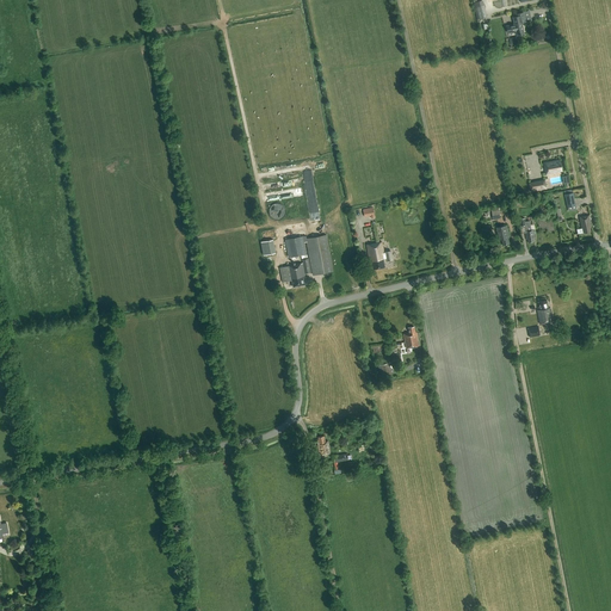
[(487,17),(483,0),(473,2),(477,19),(487,17)]
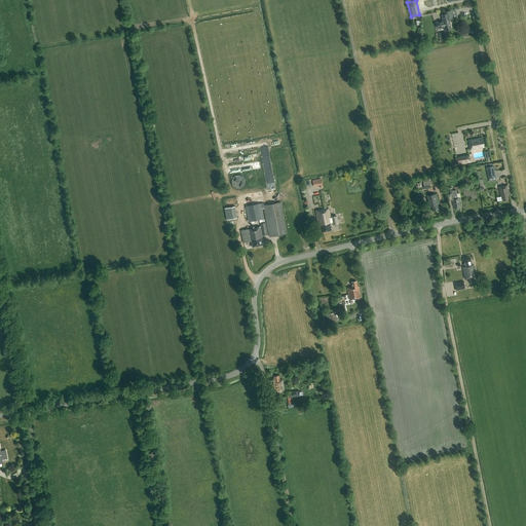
[(442,14),(443,19),(443,21),(436,23),(438,29),(444,27),(445,31),(451,29),(449,20),(452,19),(450,11),(444,12),(445,14),(442,14)]
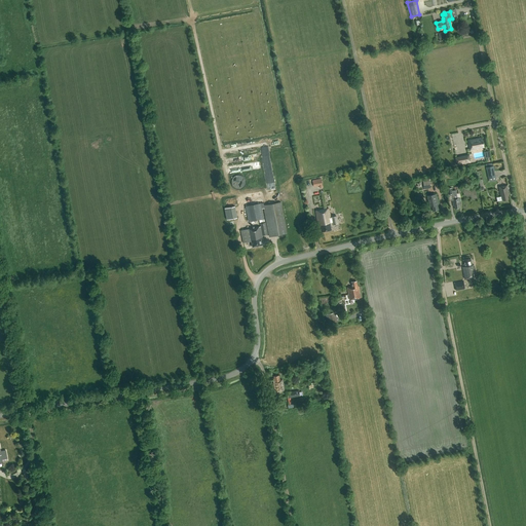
[(484,147),(482,138),(467,141),(470,150),(484,147)]
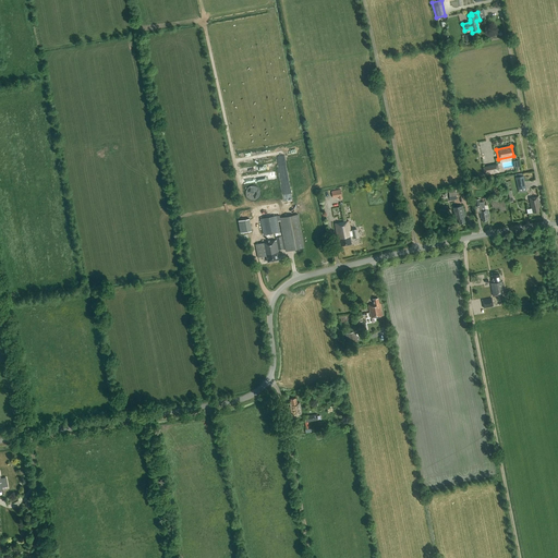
[(498,165),(483,167),(484,176),(499,172),(498,165)]
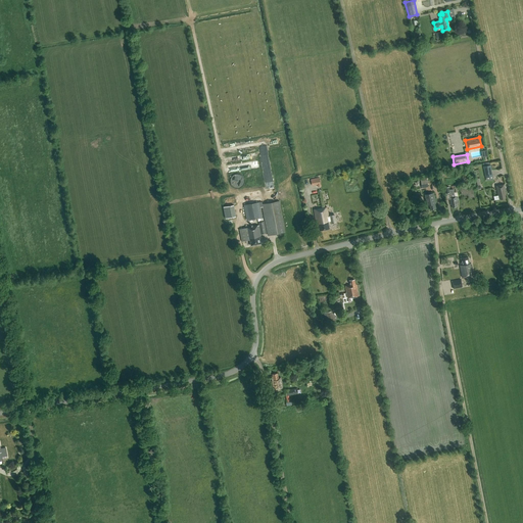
[(490,164),(483,167),(485,178),(492,177),(490,164)]
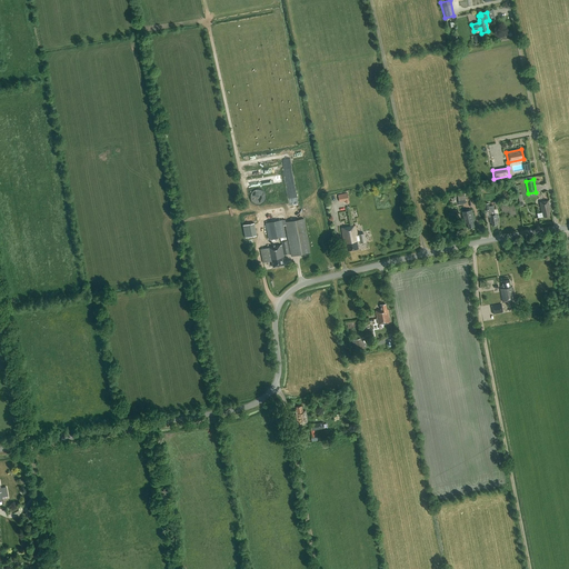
[(463,192),(457,195),(459,205),(466,203),(466,200),(467,200),(466,195),(463,195),(463,192)]
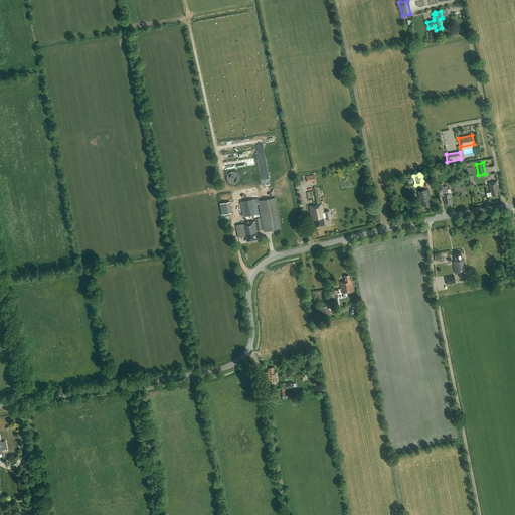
[(316,183),(314,175),(306,176),(307,183),(312,182),(313,184),(316,183)]
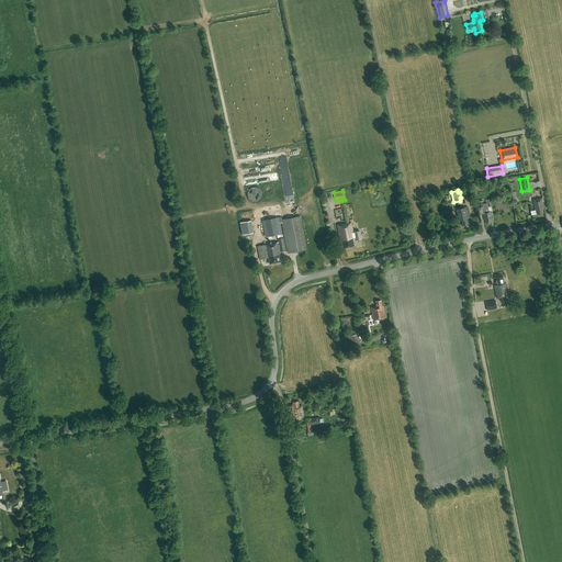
[(537,214),(543,213),(542,209),(543,208),(541,199),(534,200),(535,210),(536,210),(537,214)]
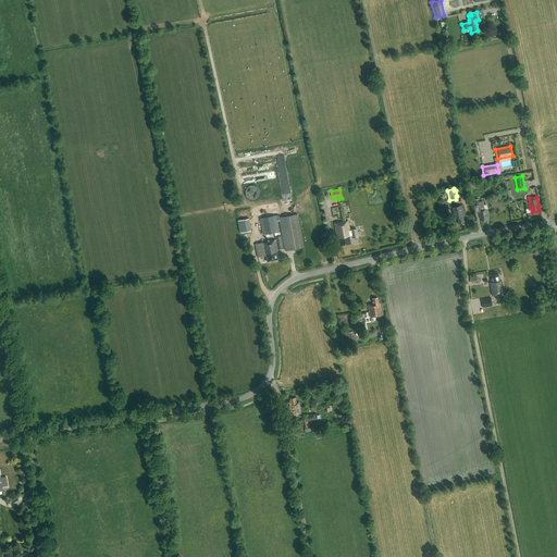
[(486,218),(487,218),(486,209),(484,210),(483,201),(479,202),(479,199),(473,200),(474,207),(479,206),(480,210),(479,211),(480,219),(481,219),(482,221),(486,220),(486,218)]
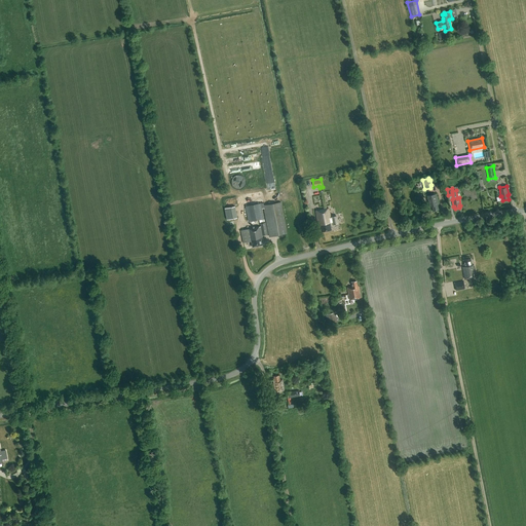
[(427,196),(429,207),(431,207),(433,211),(438,210),(437,203),(438,203),(437,194),(427,196)]
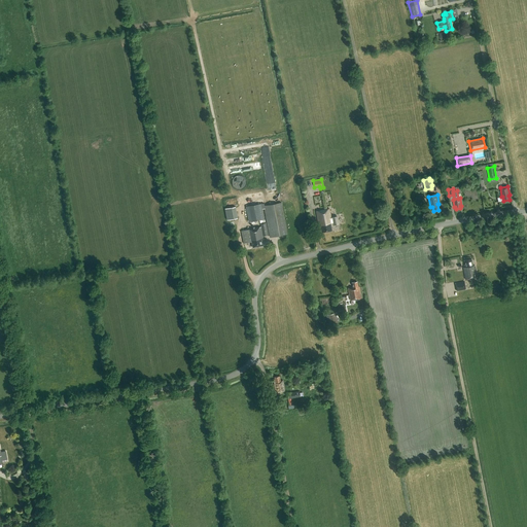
[(249,222),(265,219),(262,208),(264,208),(264,206),(264,203),(246,207),(249,222)]
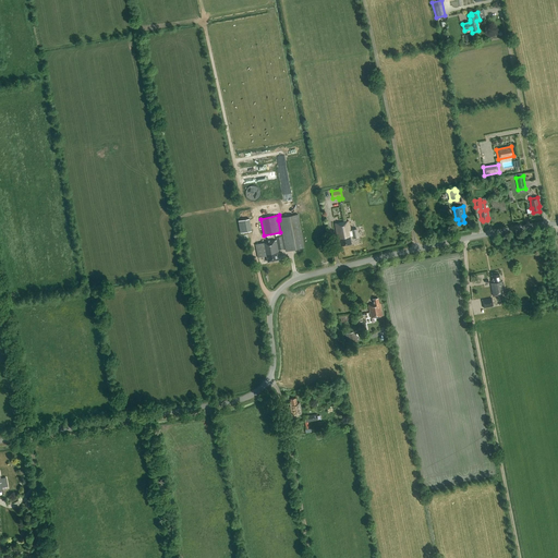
[(279,220),(286,252),(304,247),(298,215),(279,218),(279,220)]
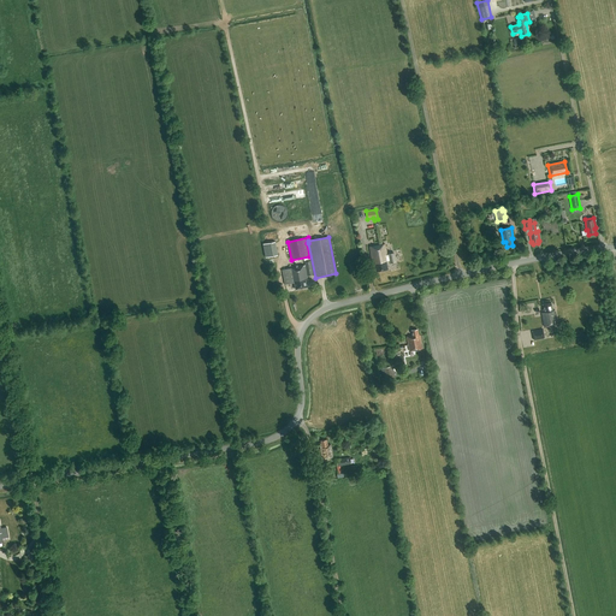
[(262,243),(264,256),(276,255),(274,241),(262,243)]
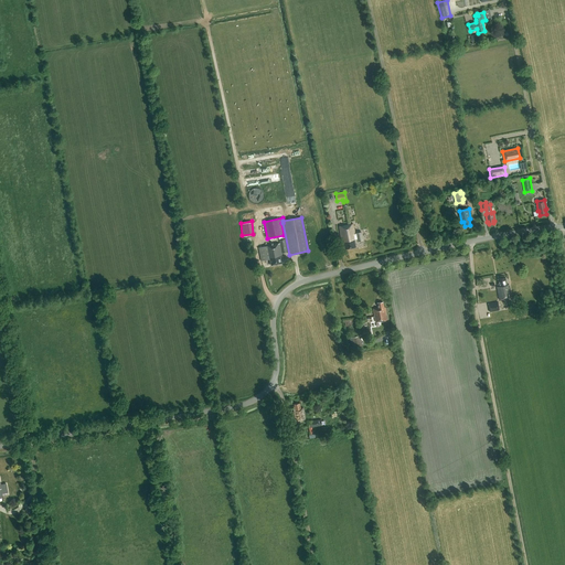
[(355,247),(354,240),(356,240),(358,242),(363,241),(362,232),(355,233),(355,234),(354,234),(353,224),(339,227),(341,242),(343,242),(344,248),(355,247)]
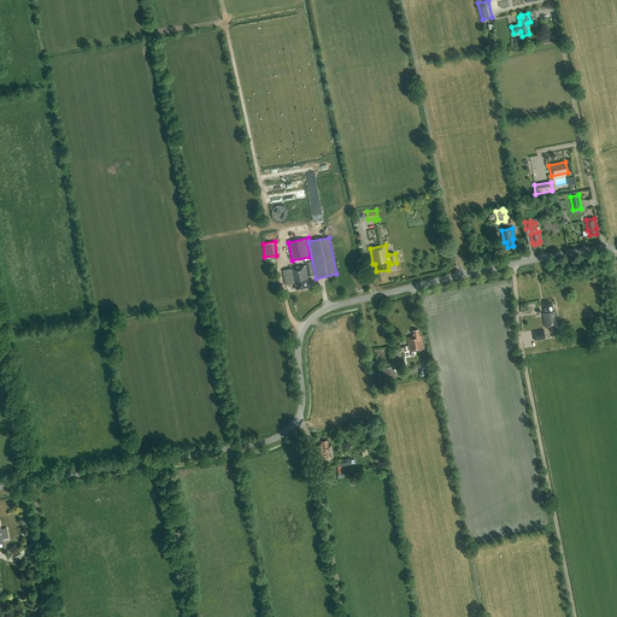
[(306,280),(307,280),(307,276),(313,275),(311,260),(305,262),(306,265),(291,269),(282,270),(285,285),(293,283),(294,283),(295,289),(307,287),(306,280)]
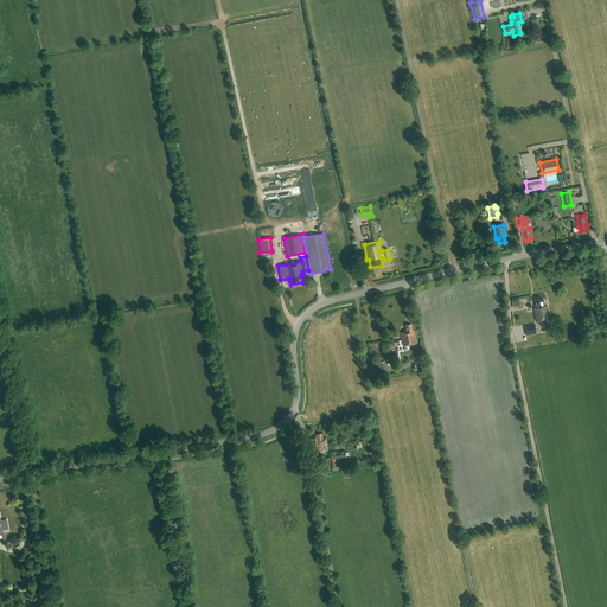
[(536,323),(549,320),(547,306),(544,307),(543,299),(535,300),(536,305),(535,305),(535,308),(534,308),(536,323)]
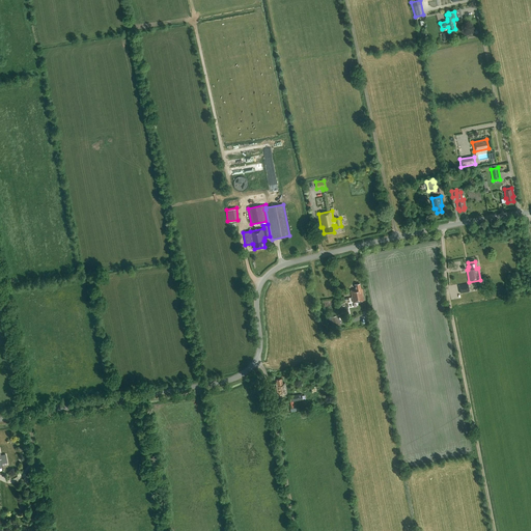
[(468,283),(458,285),(460,294),(469,291),(468,283)]
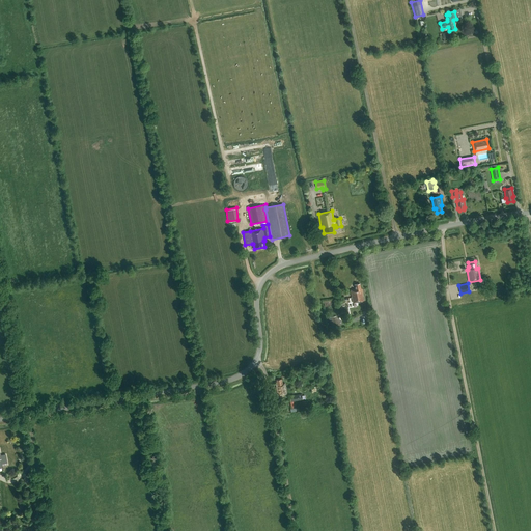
[(351,290),(353,303),(364,301),(362,288),(361,289),(360,284),(355,285),(356,289),(351,290)]
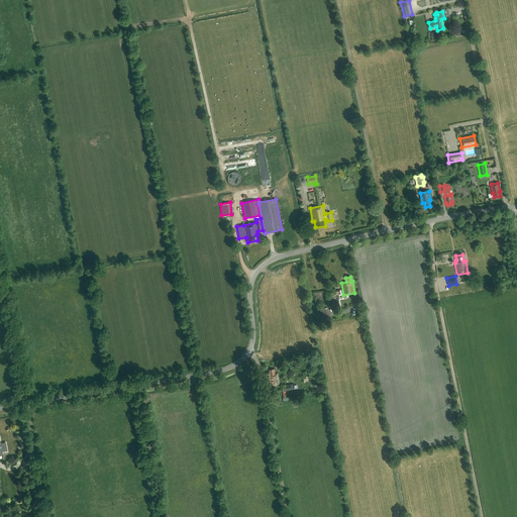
[(322,309),(324,318),(330,317),(328,307),(322,309)]
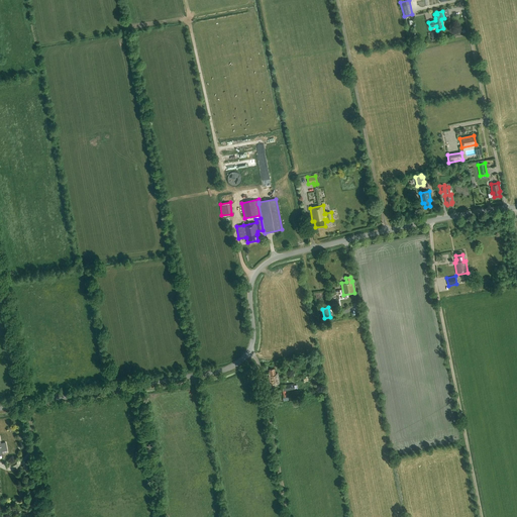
[(271,386),(280,384),(278,373),(276,374),(275,369),(269,370),(270,373),(269,373),(269,372),(264,373),(265,376),(269,375),(270,377),(269,377),(271,386)]
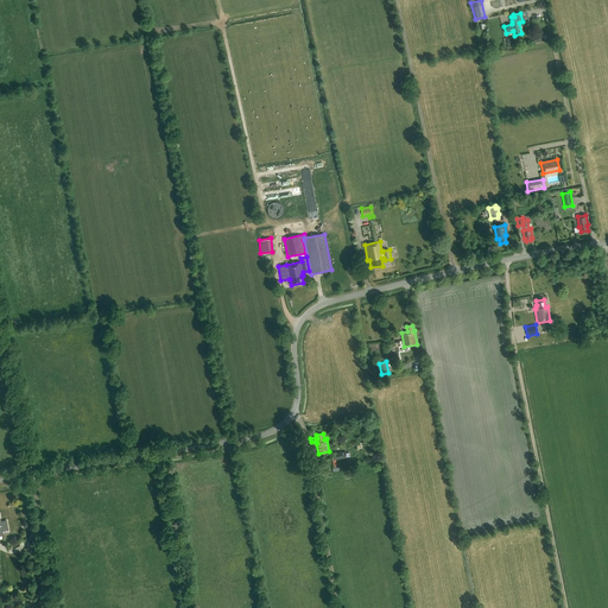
[(336,460),(347,457),(346,451),(331,454),(334,467),(337,467),(336,460)]
